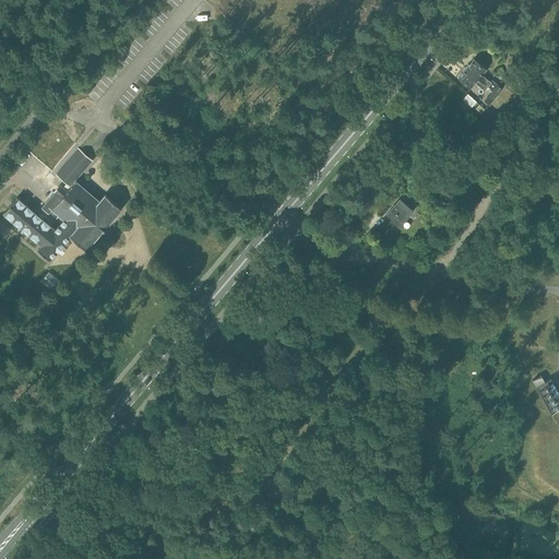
[(474,59),(459,78),(470,87),(474,82),(485,91),(488,87),(492,92),(488,97),(489,97),(485,103),(489,106),(491,104),(494,100),(492,100),(502,90),(501,90),(497,85),(492,82),(491,83),(480,74),(486,69),(474,59)]
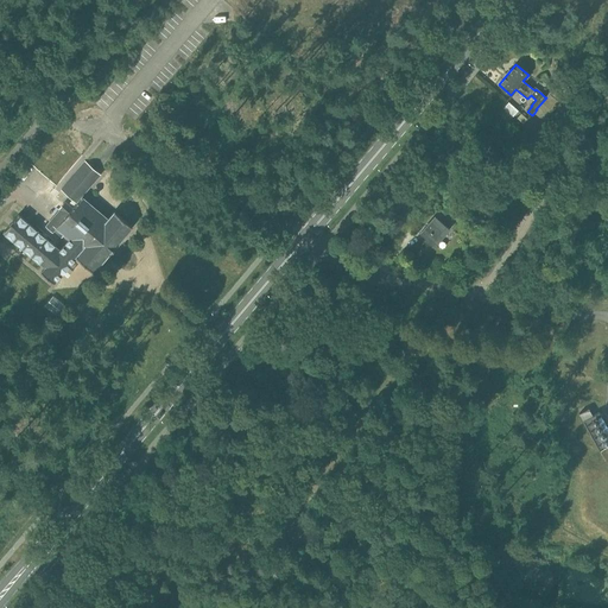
[(534,113),(544,121),(559,102),(550,94),(534,113)]
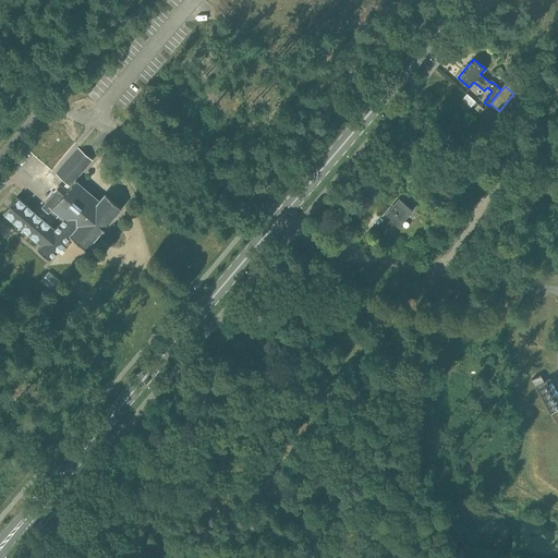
[(466,101),(466,102),(471,107),(471,106),(475,101),(471,97),(466,101)]
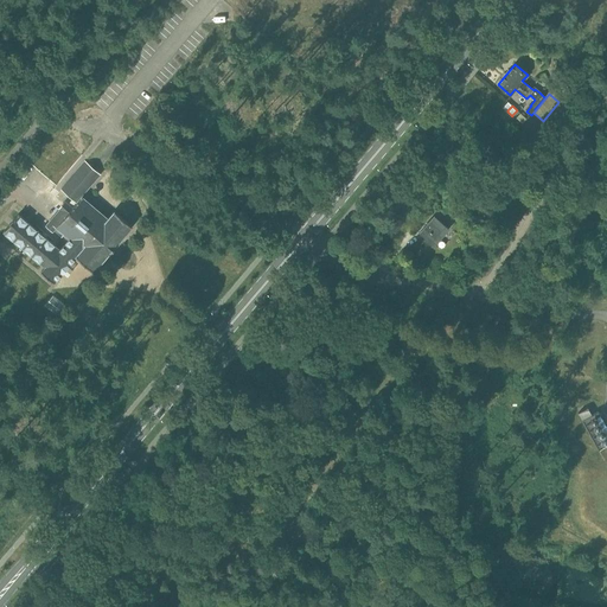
[(521,113),(516,117),(522,123),(526,119),(521,113)]
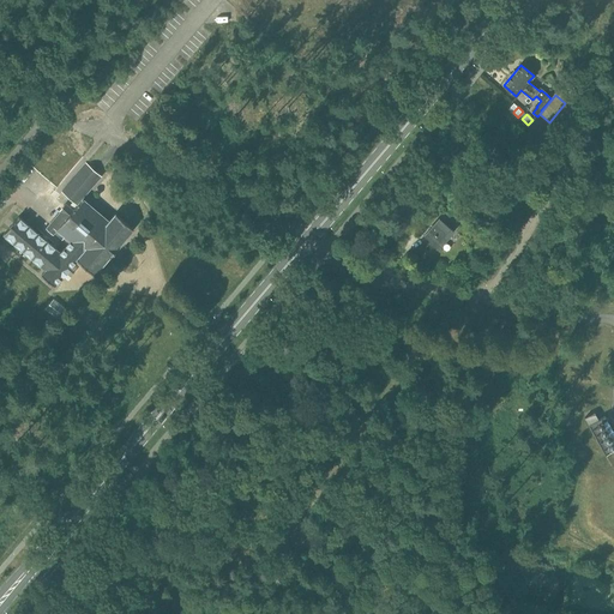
[(61,139),(36,170),(56,188),(83,157),(61,139)]
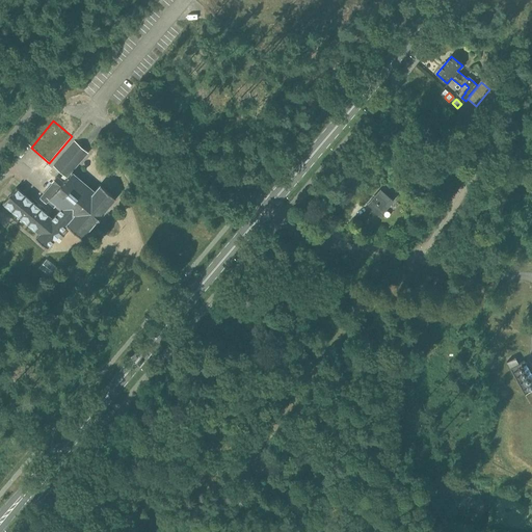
[(25,231),(29,227),(40,236),(36,240),(48,249),(68,227),(83,239),(116,198),(101,185),(95,192),(72,173),(88,153),(75,141),(53,166),(68,178),(63,183),(57,178),(52,184),(53,184),(41,198),(47,204),(49,200),(61,210),(53,220),(16,189),(3,205),(26,224),(23,229),(25,231)]
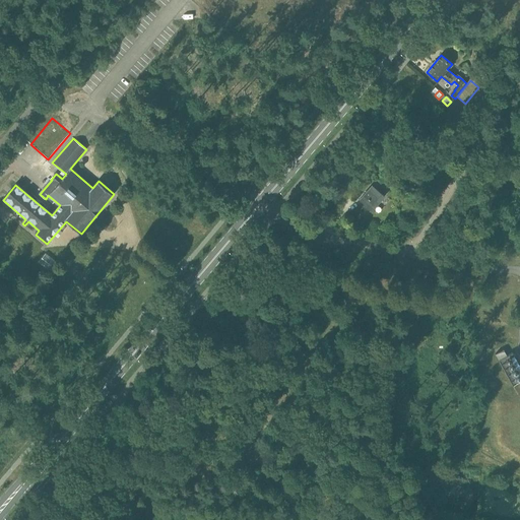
[(382,182),(378,178),(372,185),(372,186),(361,199),(372,208),(383,196),(376,189),(382,182)]
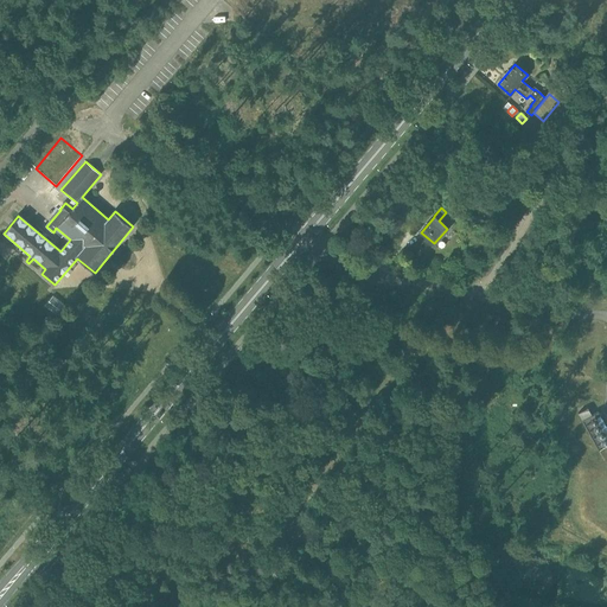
[(45,307),(57,318),(65,307),(53,298),(45,307)]
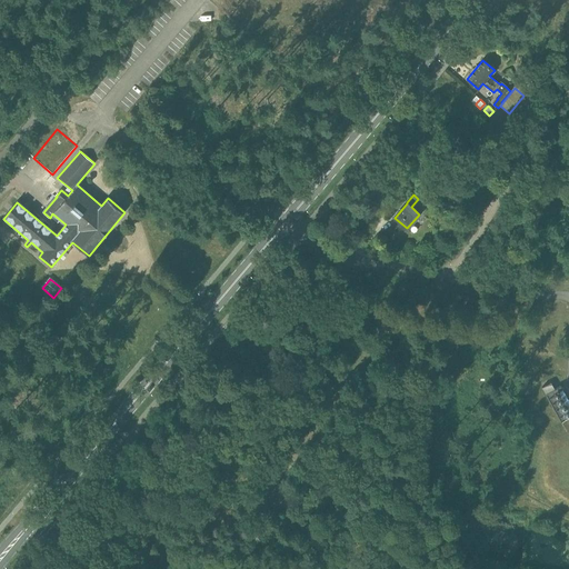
[(550,385),(541,389),(560,423),(568,419),(568,402),(560,387),(553,390),(550,385)]
